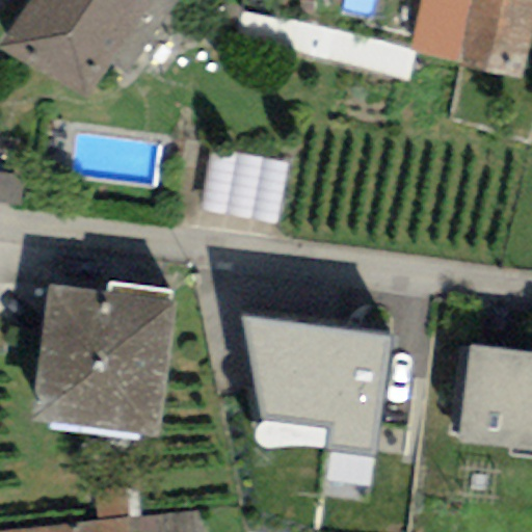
[(177,0),(29,0),(0,45),(0,50),(88,98),(111,65),(130,75),(177,0)]
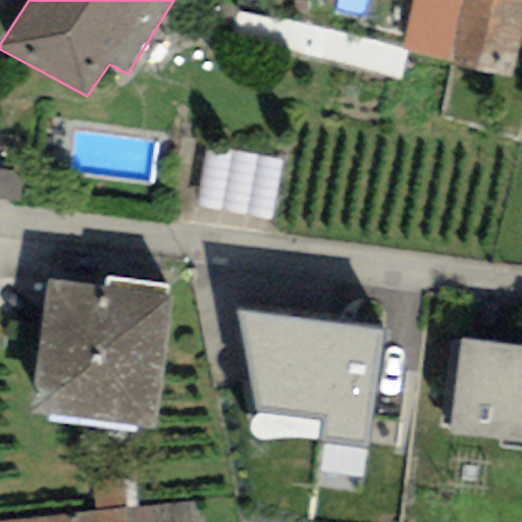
[(521,0),(412,0),(402,52),(451,62),(450,66),(512,80),(521,27),(521,0)]
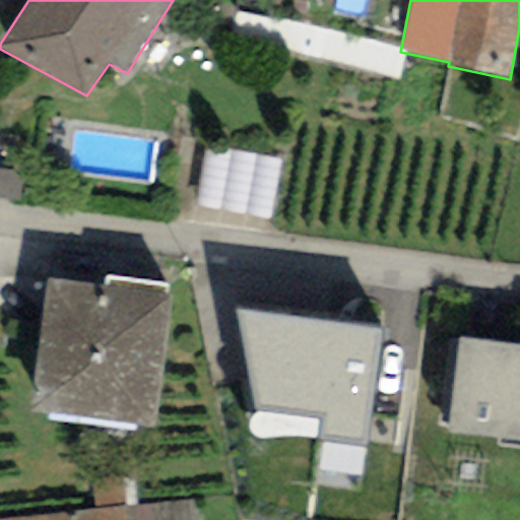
[(280,160),(204,145),(192,204),(268,219),(280,160)]
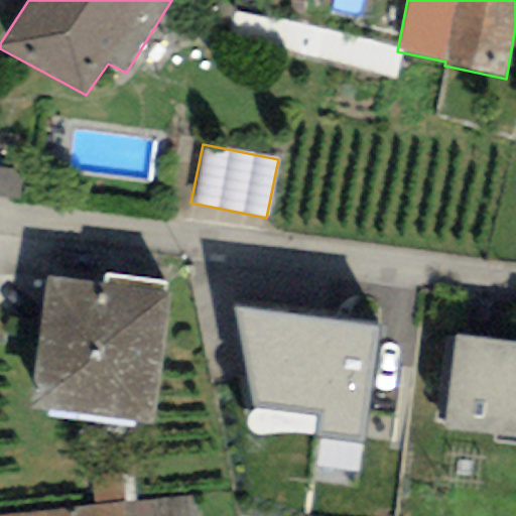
[(22,170),(0,167),(0,198),(19,200),(22,170)]
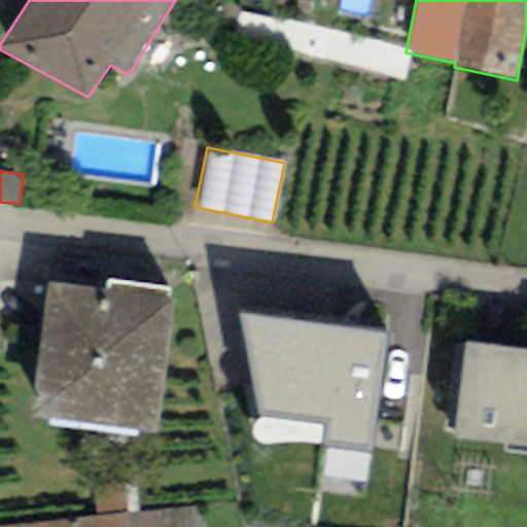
[(103,291),(48,283),(30,415),(153,431),(173,289),(105,280),(103,291)]
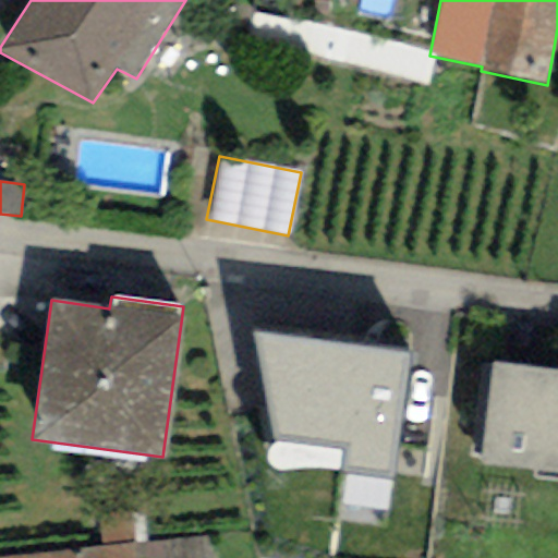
[(409,355),(252,332),(274,441),(346,448),(342,474),(392,477),(409,355)]
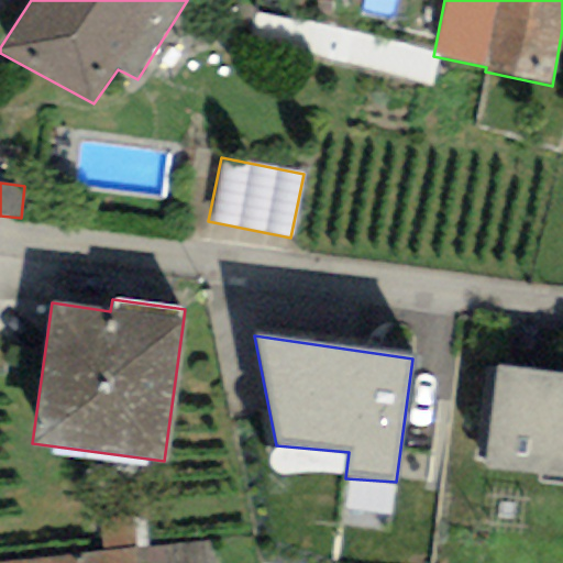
[(562,374),(498,366),(484,470),(539,476),(538,485),(562,487),(562,374)]
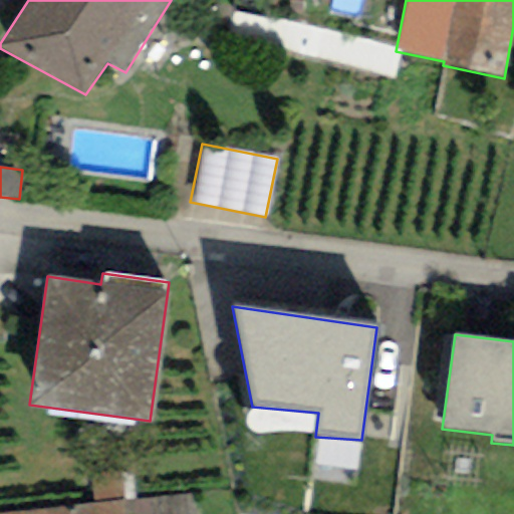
[(195,513),(193,496),(136,502),(133,470),(90,474),(93,506),(10,513),(195,513)]
